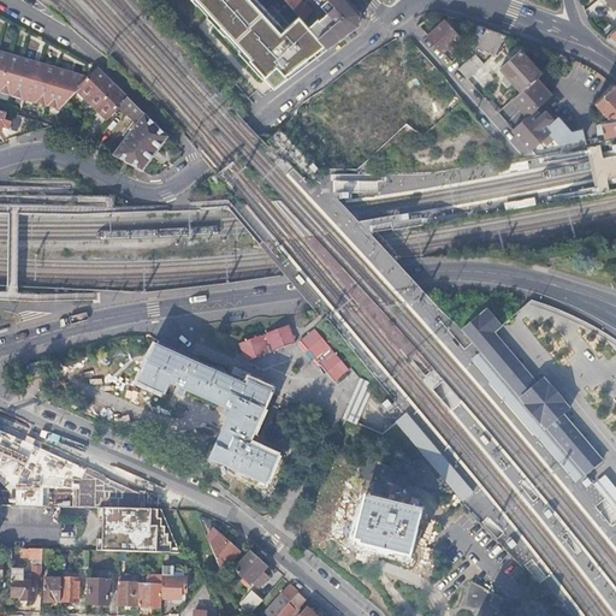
[(285,27),(259,0),(194,0),(274,92),(326,47),(297,15),(285,27)]
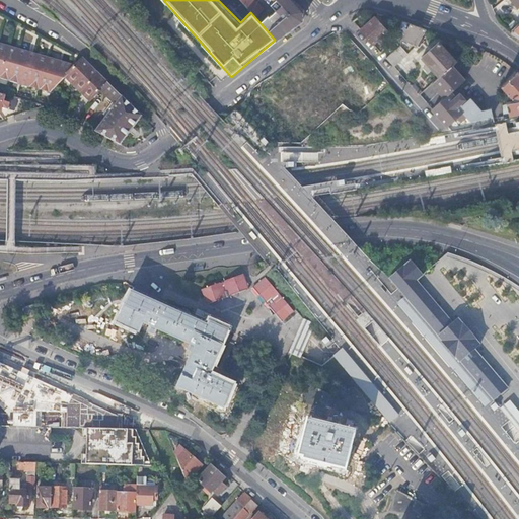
[(302,8),(294,0),(239,0),(250,12),(275,40),(302,19),(302,8)]
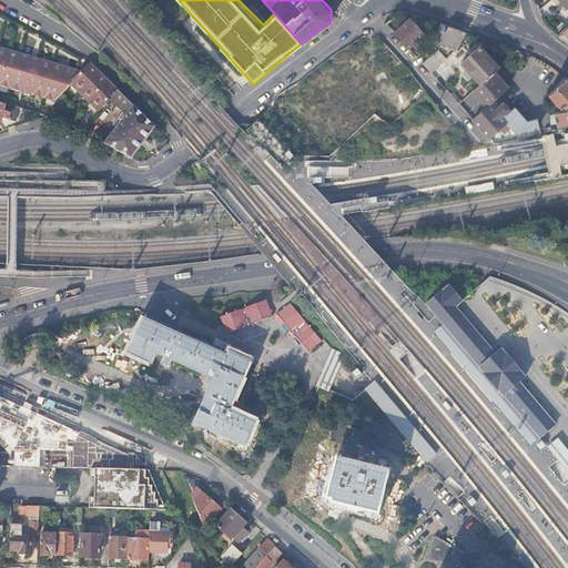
[(446,31),(448,24),(425,16),(423,22),(446,31)]
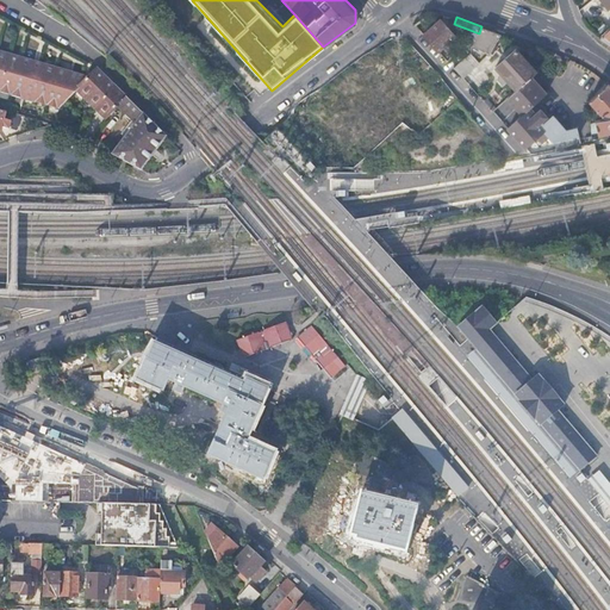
[(430,25),(422,32),(436,49),(454,32),(450,27),(448,30),(437,18),(434,22),(431,19),(428,23),(430,25)]
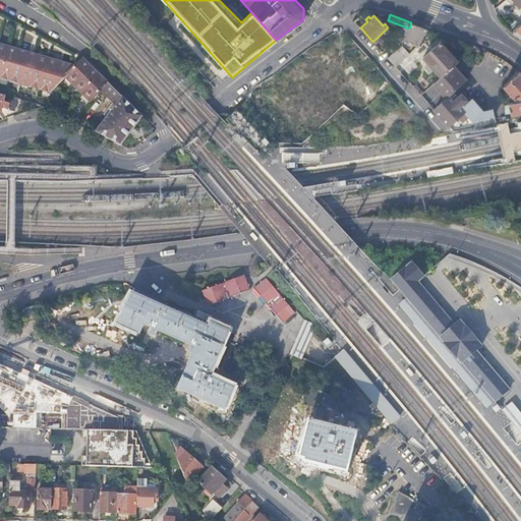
[(513,30),(514,30),(520,22),(516,17),(509,24),(513,30)]
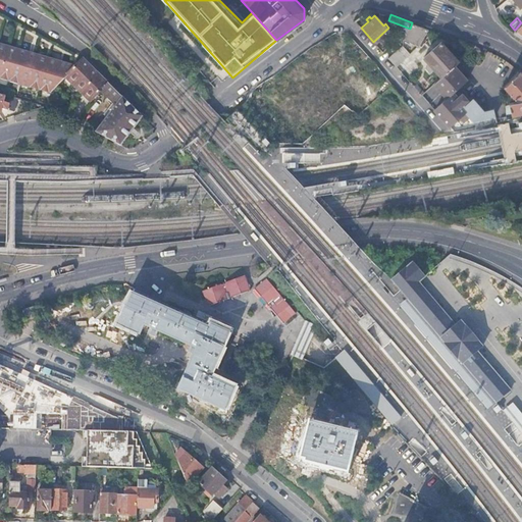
[(420,42),(426,28),(412,22),(410,29),(406,40),(411,41),(412,39),(420,42)]
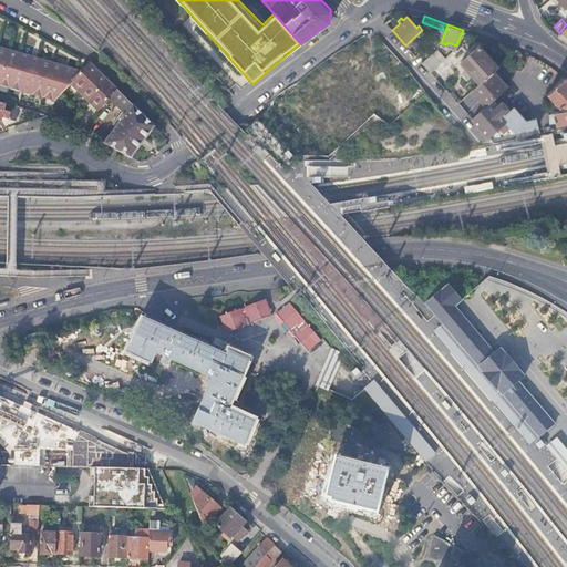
[(202,44),(195,49),(203,58),(208,53),(202,44)]
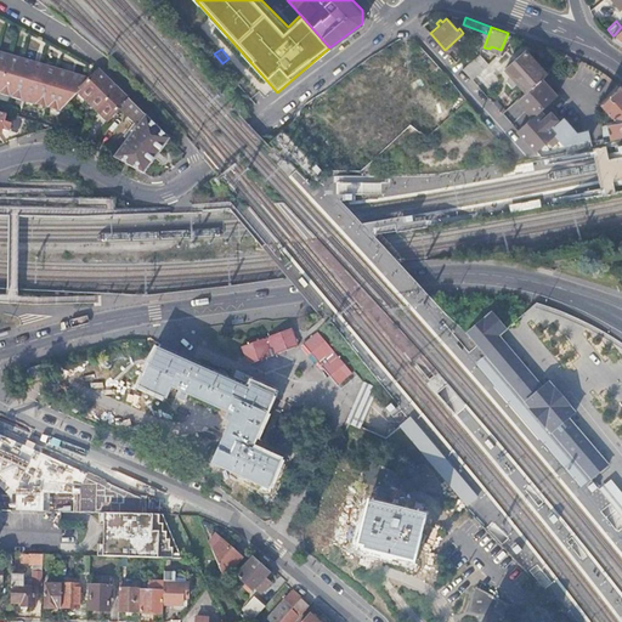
[(539,75),(546,71),(525,49),(504,67),(525,90),(532,83),(539,75)]
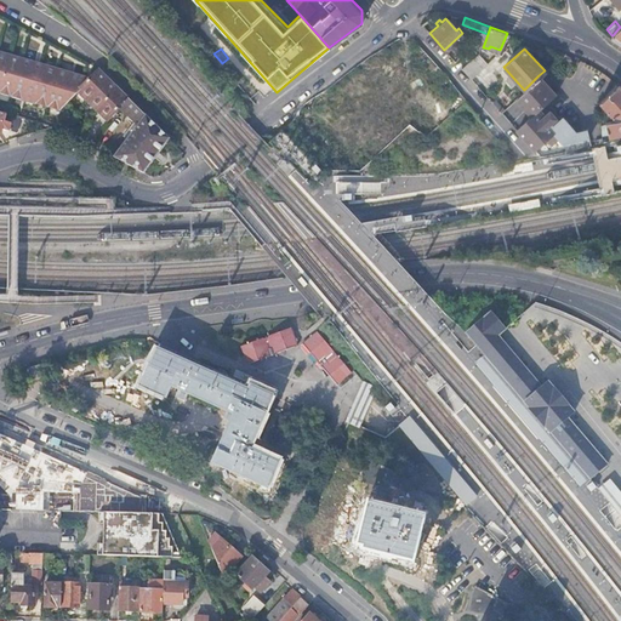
[(120,106),(129,97),(98,68),(97,68),(89,78),(0,52),(0,93),(57,110),(78,89),(108,118),(120,106)]
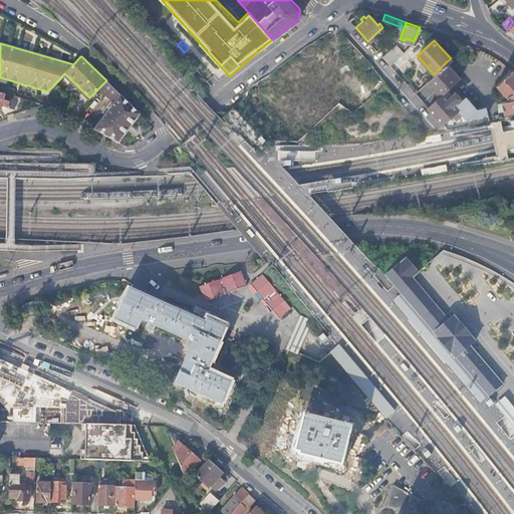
[(388,64),(399,55),(392,48),(380,56),(388,64)]
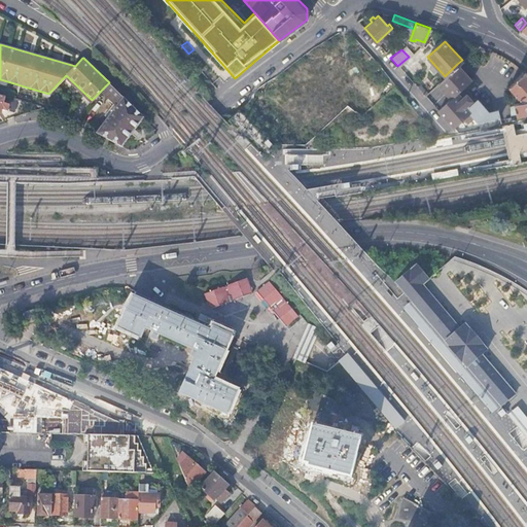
[(451,70),(464,86),(471,79),(457,64),(451,70)]
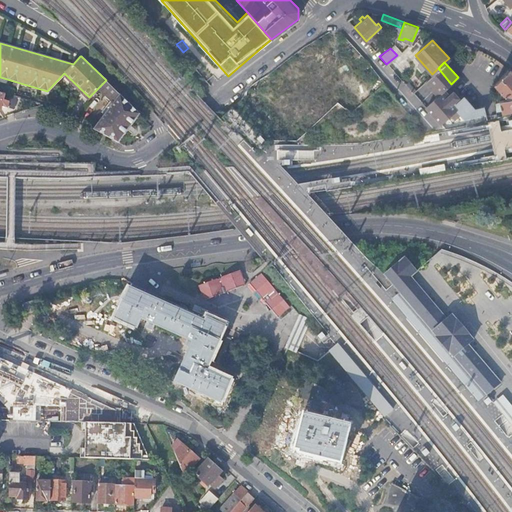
[(425,107),(439,123),(449,114),(454,119),(460,114),(463,117),(485,113),(484,106),(475,108),(463,96),(458,101),(457,100),(457,98),(458,95),(457,93),(455,92),(454,91),(452,91),(448,94),(445,90),(451,84),(438,68),(432,74),(424,82),(437,96),(425,107)]
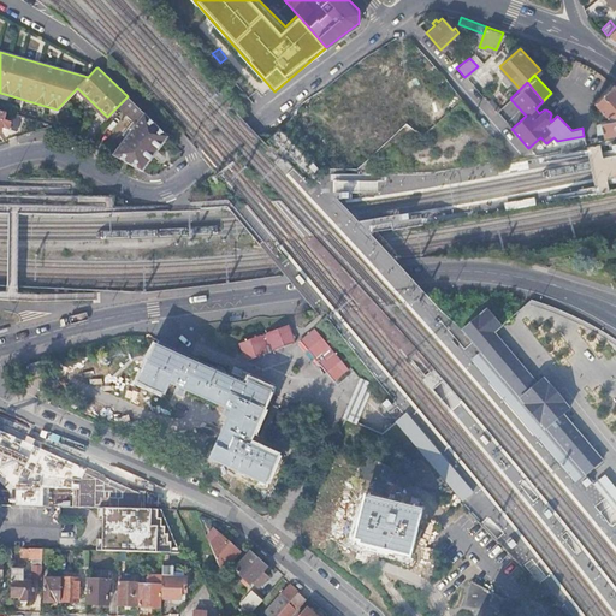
[(603,132),(615,129),(615,86),(612,83),(611,82),(604,90),(597,99),(593,102),(608,116),(608,118),(599,120),(603,132)]
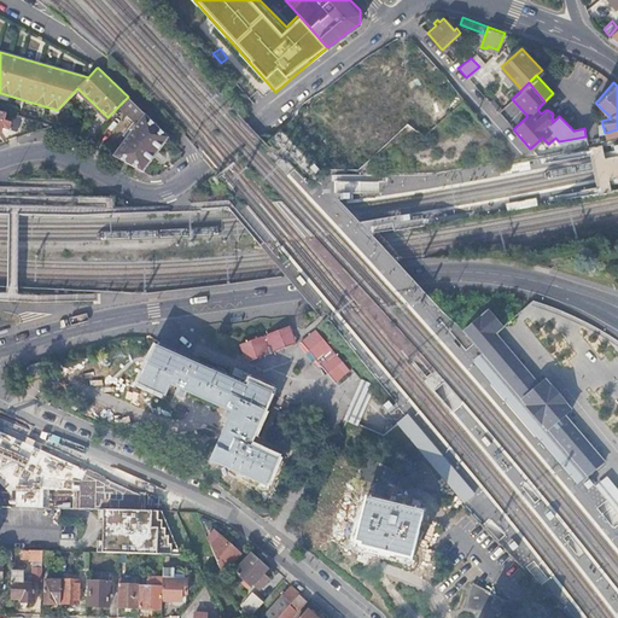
[(594,93),(599,99),(606,91),(601,86),(594,93)]
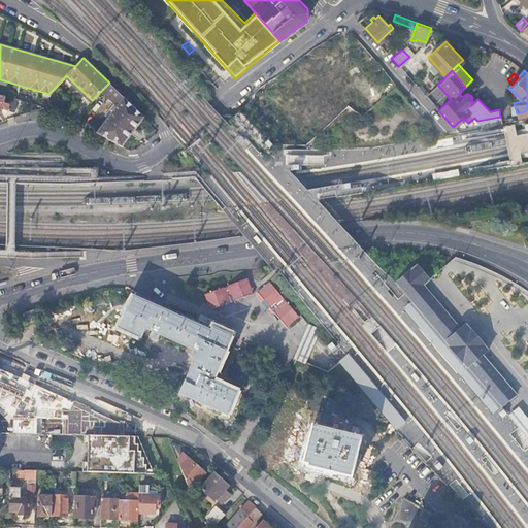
[(143,118),(109,83),(102,90),(118,105),(95,133),(121,146),(143,118)]
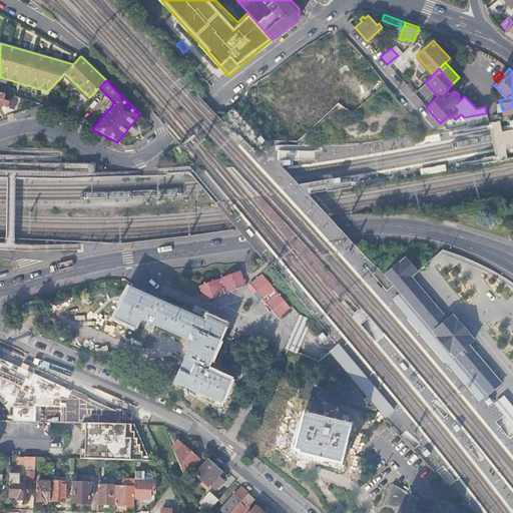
[(3,98),(5,93),(0,91),(0,108),(1,105),(6,106),(8,100),(3,98)]
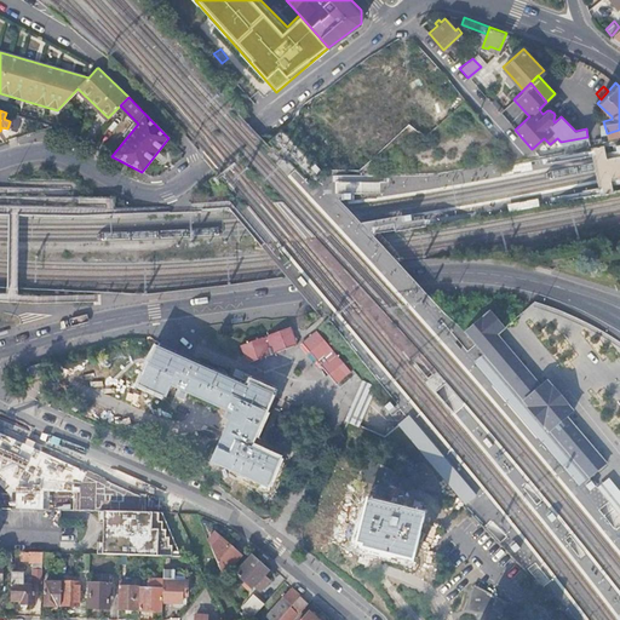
[(530,319),(552,327),(604,327),(538,303),(535,303),(530,319)]
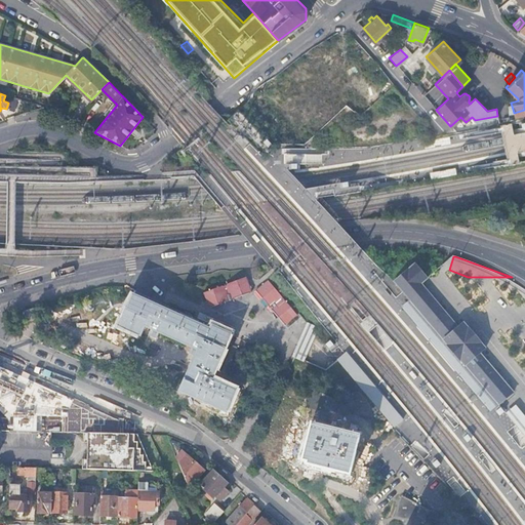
[(404,291),(411,299),(426,317),(444,338),(443,339),(445,342),(449,348),(453,353),(457,357),(465,365),(466,365),(480,381),(499,404),(514,392),(510,388),(494,369),(480,353),(486,348),(475,334),(465,322),(458,326),(420,282),(428,277),(415,263),(395,281),(404,291)]
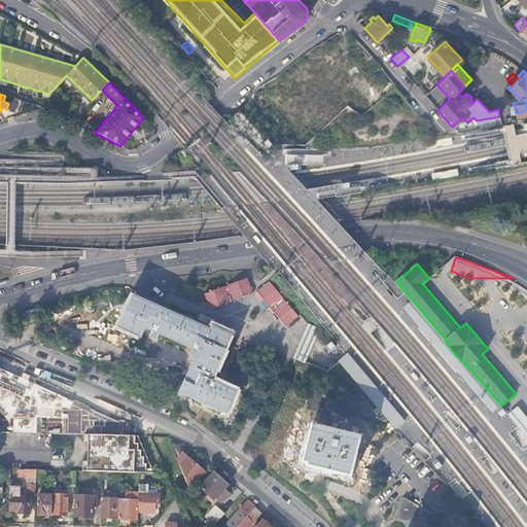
[(209,309),(252,291),(247,277),(203,293),(209,309)]
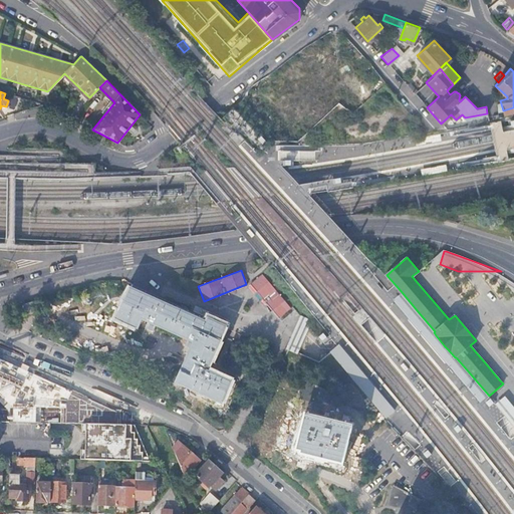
[(280,316),(292,305),(262,273),(250,283),(280,316)]
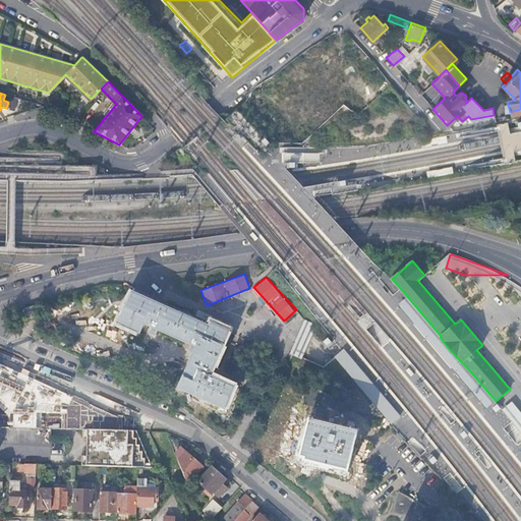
[(131,288),(117,324),(138,333),(142,323),(194,346),(177,387),(226,408),(234,389),(209,378),(229,333),(201,320),(131,288)]
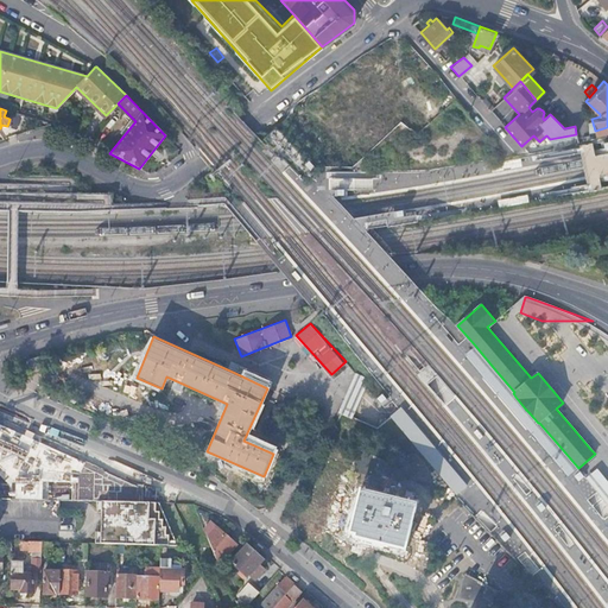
[(493,367),(476,347),(472,350),(468,354),(466,355),(488,381),(489,384),(517,416),(531,431),(568,476),(578,468),(556,442),(539,423),(538,423),(530,413),(525,409),(520,403),(515,397),(513,393),(514,392),(493,367)]
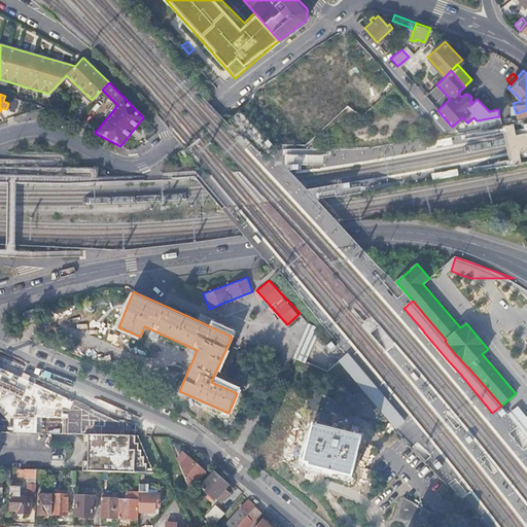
[(26,321),(28,320),(28,321),(38,318),(35,308),(25,311),(27,316),(24,316),(26,321)]
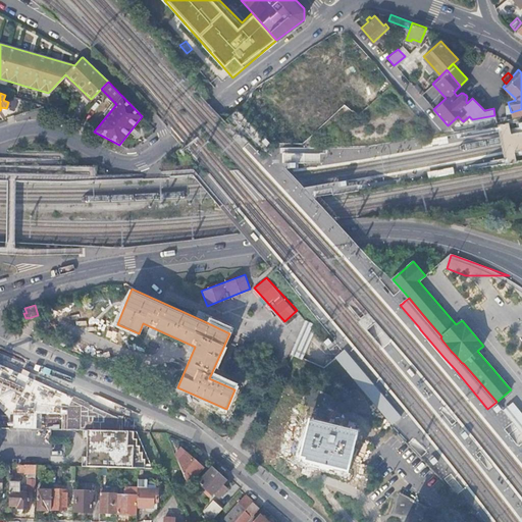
[(306,320),(292,354),(297,356),(303,358),(317,325),(314,324),(306,320)]
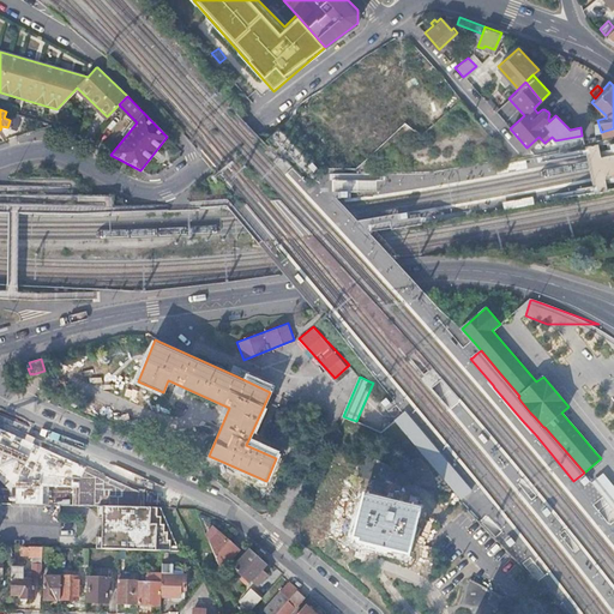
[(381,402),(386,407),(389,405),(392,403),(387,397),(381,402)]
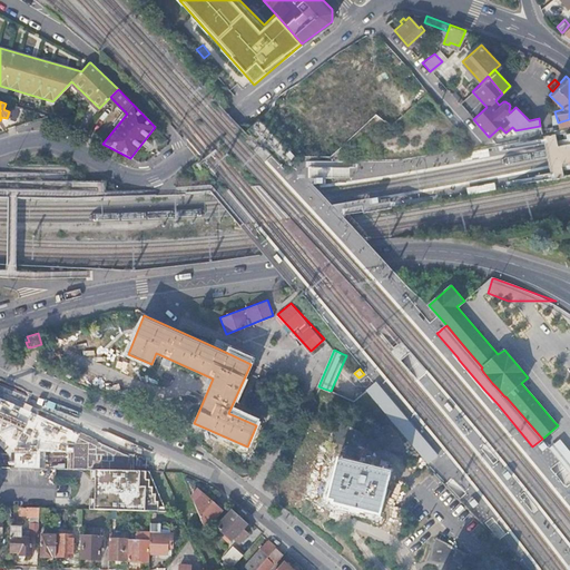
[(429,463),(438,455),(376,383),(375,384),(372,387),(367,391),(384,410),(429,463)]
